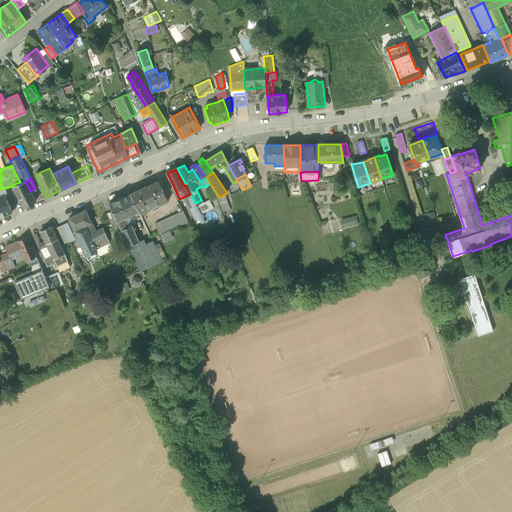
[(25,181),(20,184),(20,182),(14,184),(14,185),(17,192),(16,192),(20,202),(23,207),(36,201),(32,194),(30,191),(25,181)]
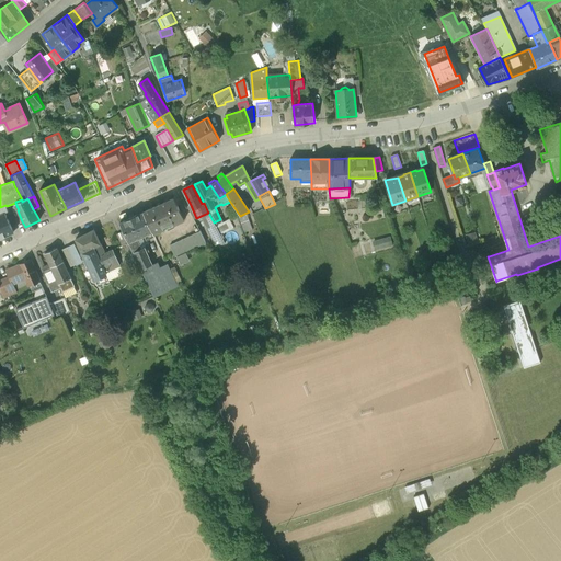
[(173,198),(142,213),(152,231),(153,235),(183,220),(173,198)]
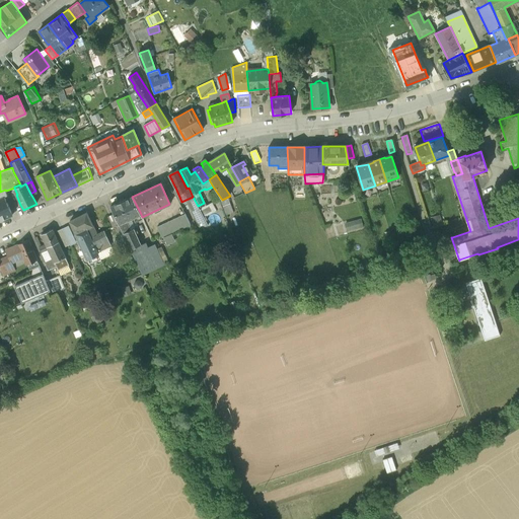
[(5,190),(0,192),(0,221),(13,215),(9,202),(6,194),(6,191),(5,190)]
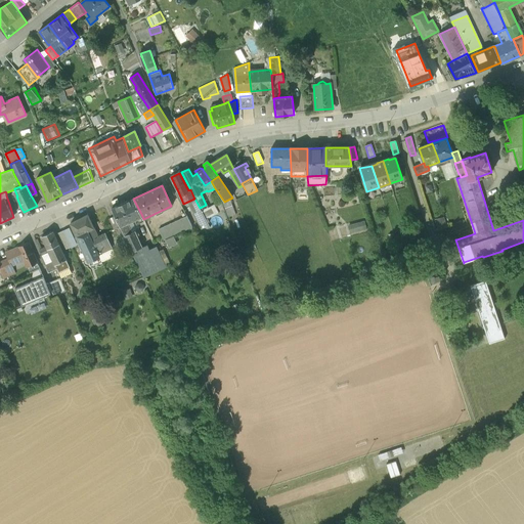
[(183,204),(178,191),(175,192),(181,205),(183,204)]
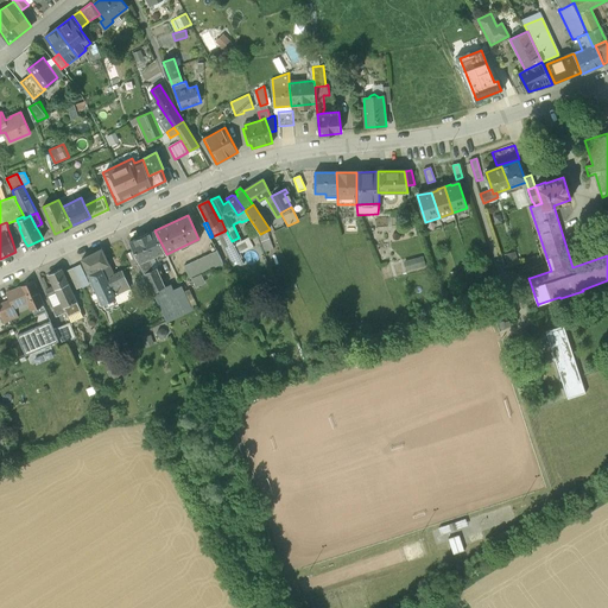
[(154,230),(130,241),(133,251),(144,274),(152,271),(147,259),(165,251),(154,230)]
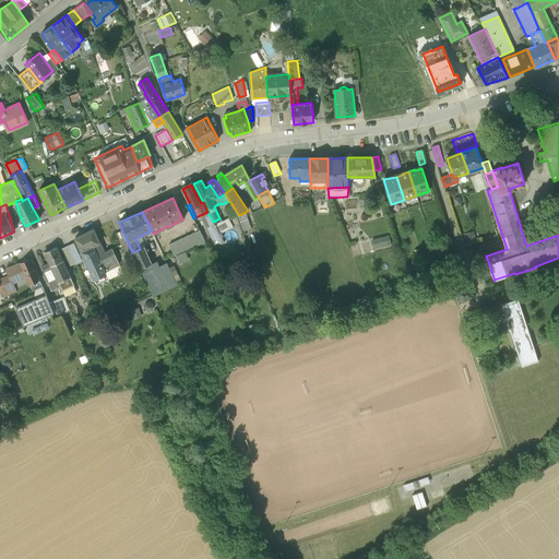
[(227,251),(207,212),(195,217),(200,225),(206,222),(213,235),(210,237),(219,256),(227,251)]
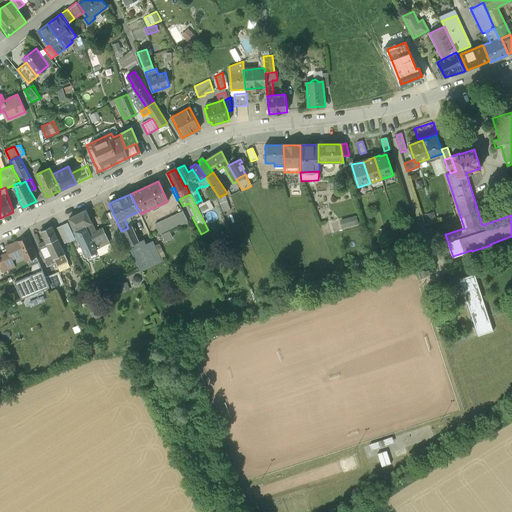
[(86,210),(69,218),(74,231),(85,226),(86,225),(93,241),(106,236),(102,228),(95,232),(86,210)]
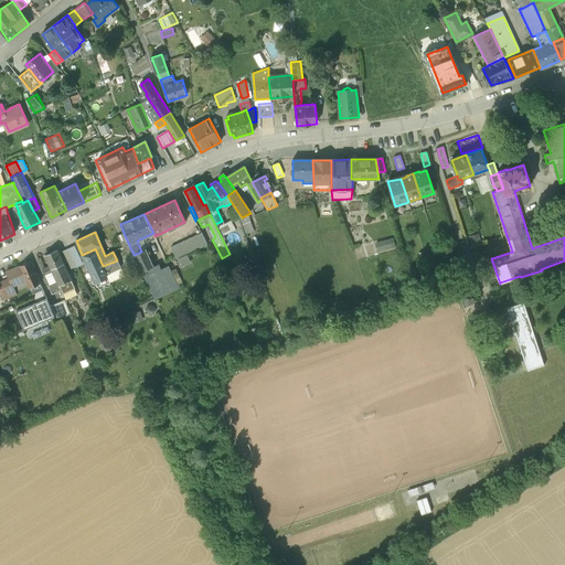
[(134,255),(124,233),(117,236),(123,248),(126,247),(134,265),(138,264),(134,255)]
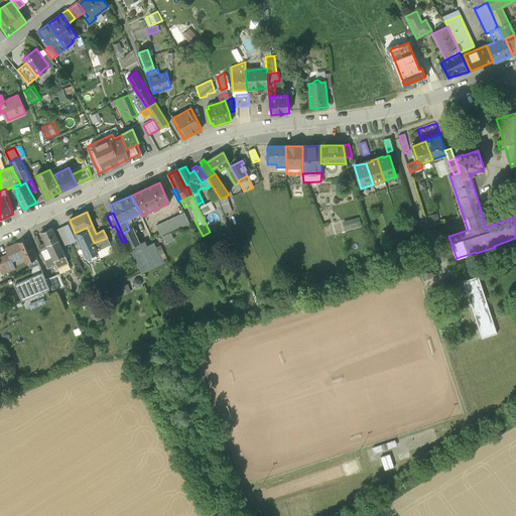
[(183,213),(155,226),(161,237),(189,224),(183,213)]
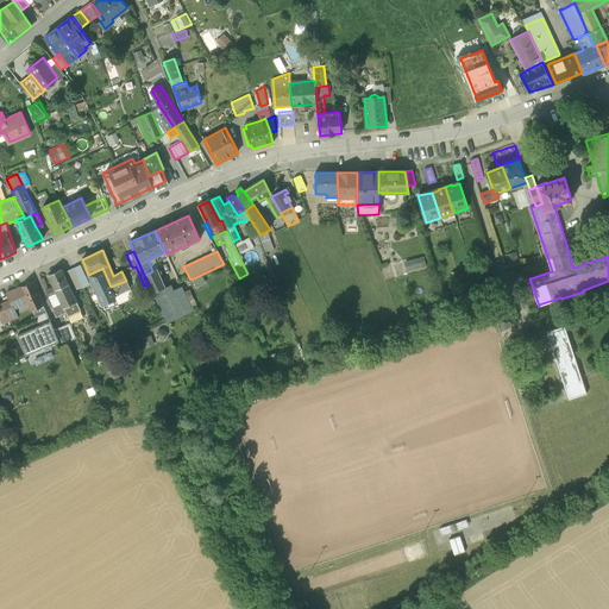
[(414,258),(403,261),(406,268),(415,265),(414,258)]
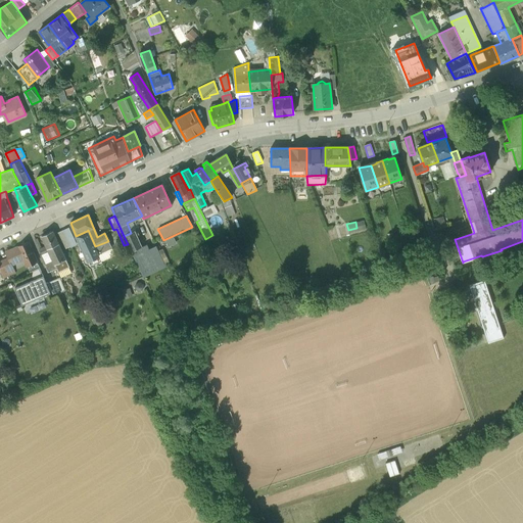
[(68,228),(62,231),(69,247),(75,245),(73,239),(73,238),(68,228)]
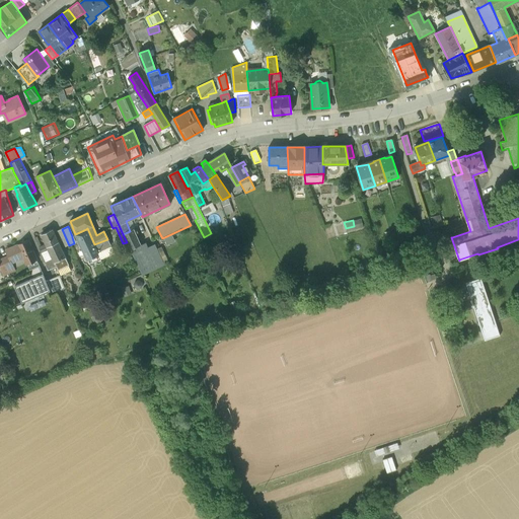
[(52,229),(42,234),(46,244),(48,247),(58,242),(52,229)]
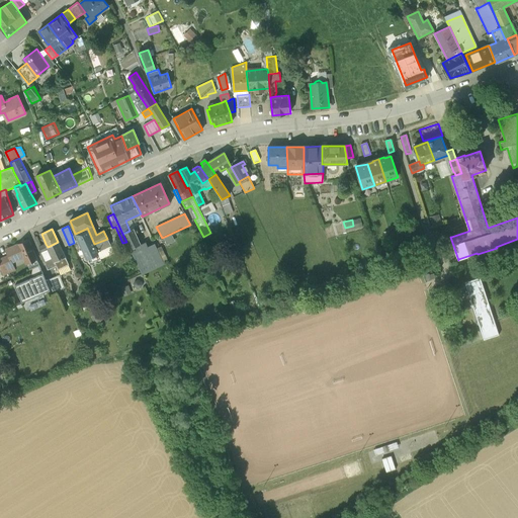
[(69,245),(62,229),(57,231),(65,247),(69,245)]
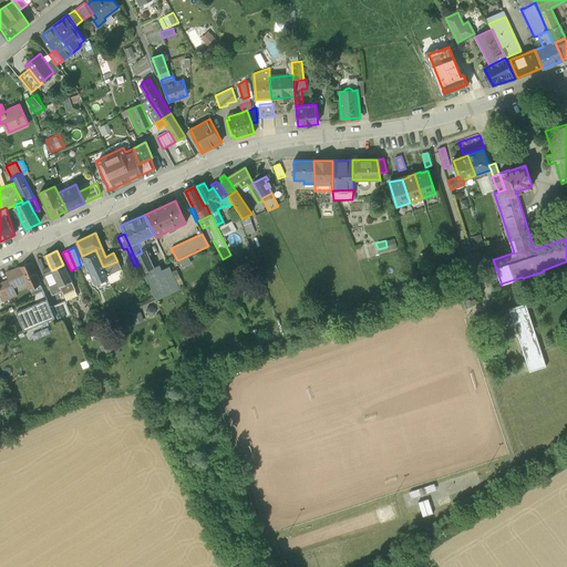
[(82,256),(94,284),(106,278),(105,276),(102,268),(94,250),(82,256)]
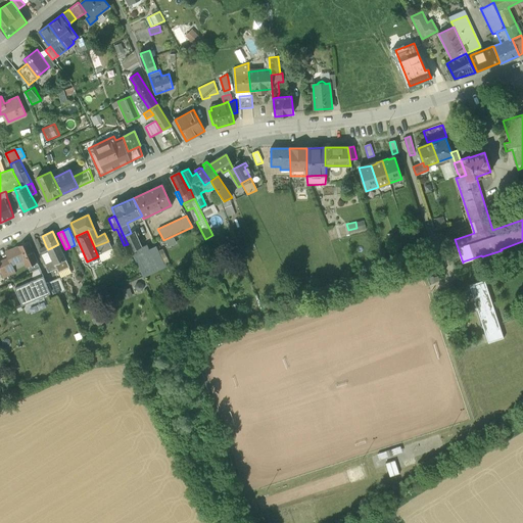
[(145,253),(135,231),(131,233),(124,236),(128,244),(137,265),(143,277),(153,272),(148,259),(152,257),(149,250),(145,253)]
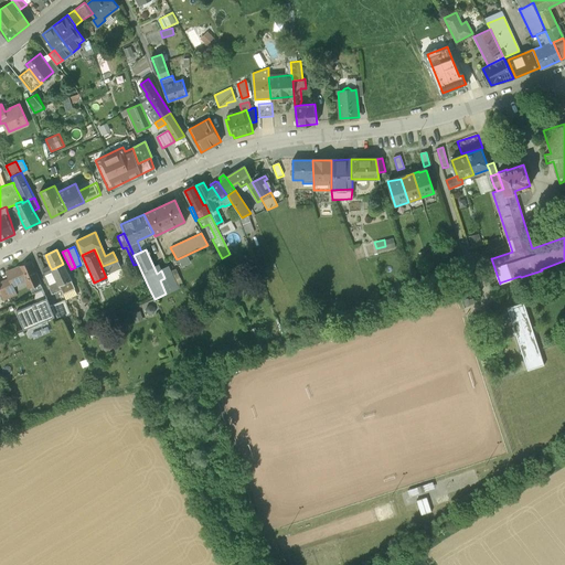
[(103,266),(102,267),(105,275),(120,268),(117,260),(103,266)]
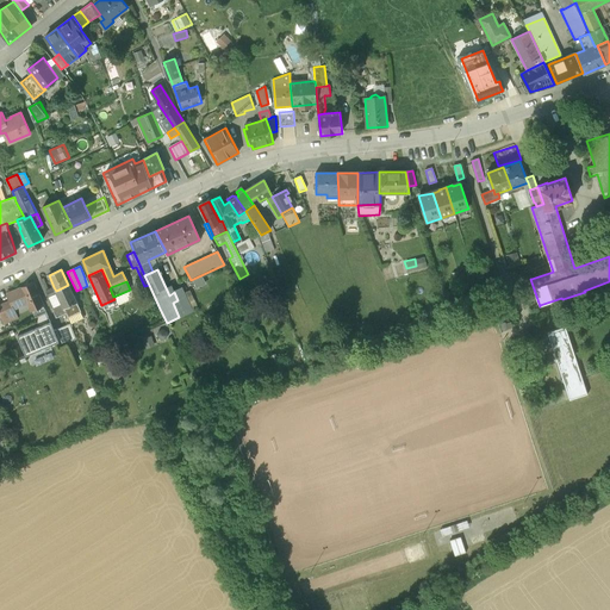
[(33,282),(22,288),(7,294),(10,302),(13,310),(14,309),(27,303),(31,311),(43,306),(33,282)]
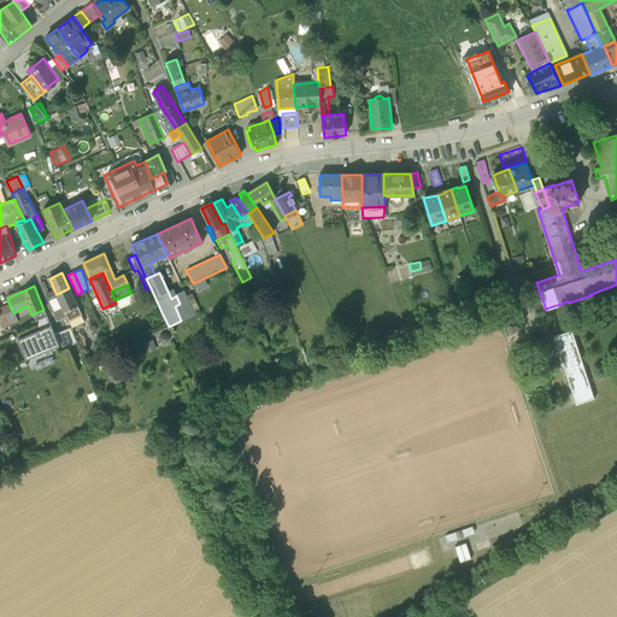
[(69,288),(57,294),(58,298),(63,309),(66,317),(69,322),(82,316),(78,306),(69,288)]
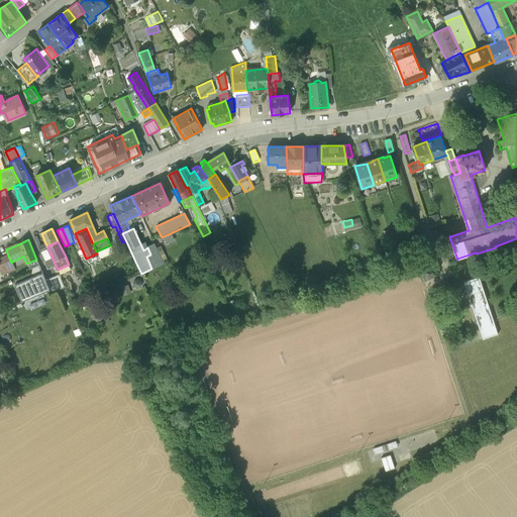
[(45,243),(38,246),(41,252),(48,249),(47,246),(45,243)]
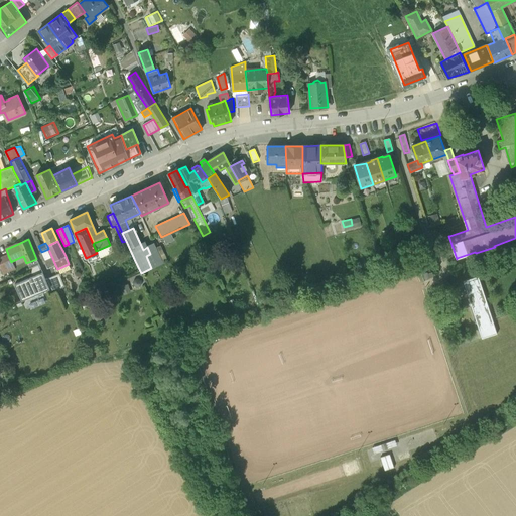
[(162,263),(154,244),(147,247),(150,254),(155,266),(162,263)]
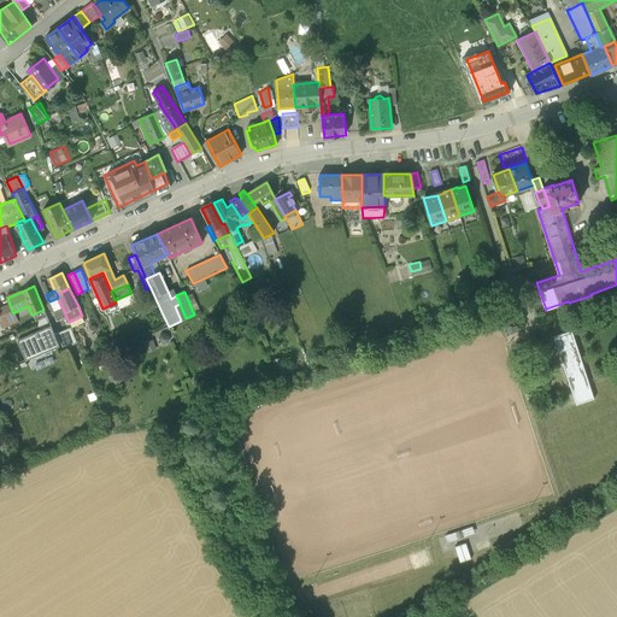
[(10,305),(4,309),(10,324),(17,321),(15,312),(13,313),(10,305)]
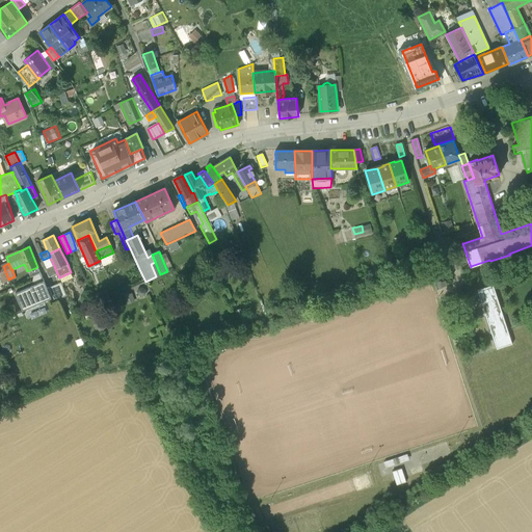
[(8,280),(3,266),(0,266),(0,274),(0,275),(0,274),(0,275),(2,282),(8,280)]
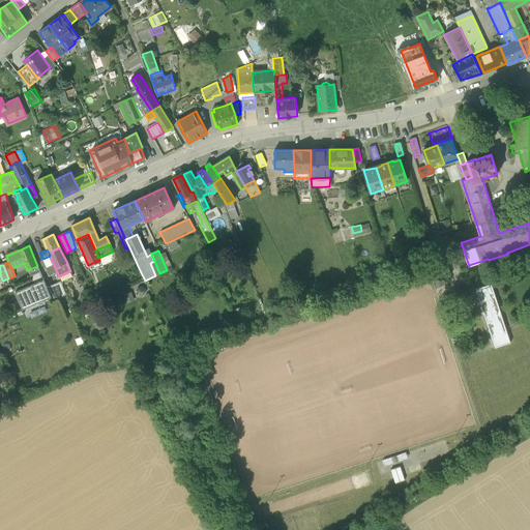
[(54,265),(45,268),(49,276),(57,272),(54,265)]
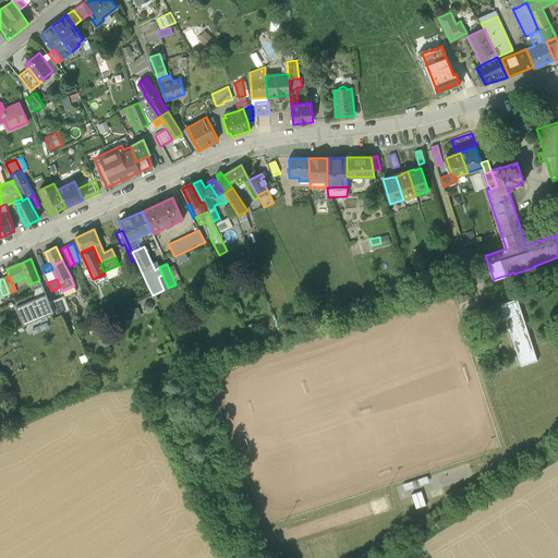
[(46,294),(15,307),(24,326),(53,313),(46,294)]
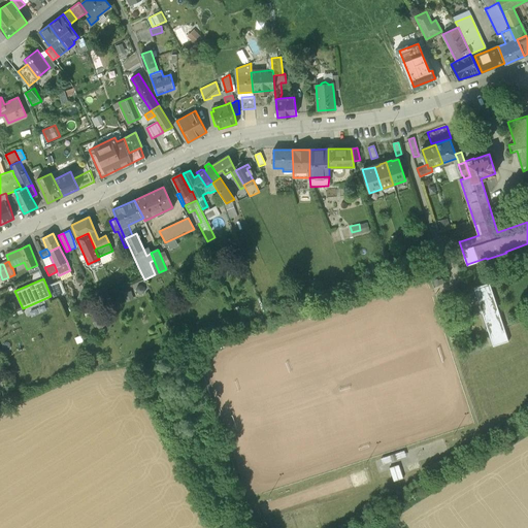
[(48,284),(52,296),(65,293),(62,281),(48,284)]
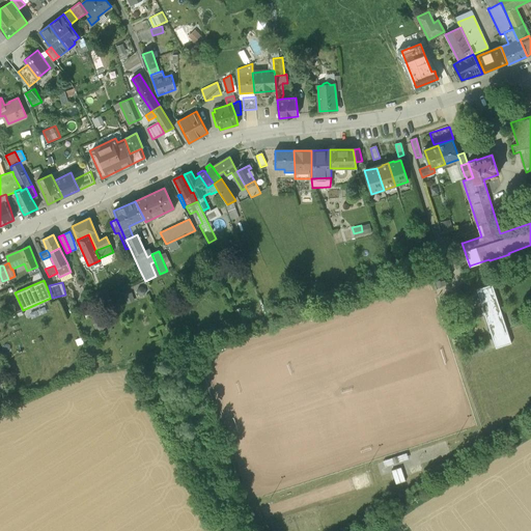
[(479,287),(495,347),(510,343),(495,283),(479,287)]
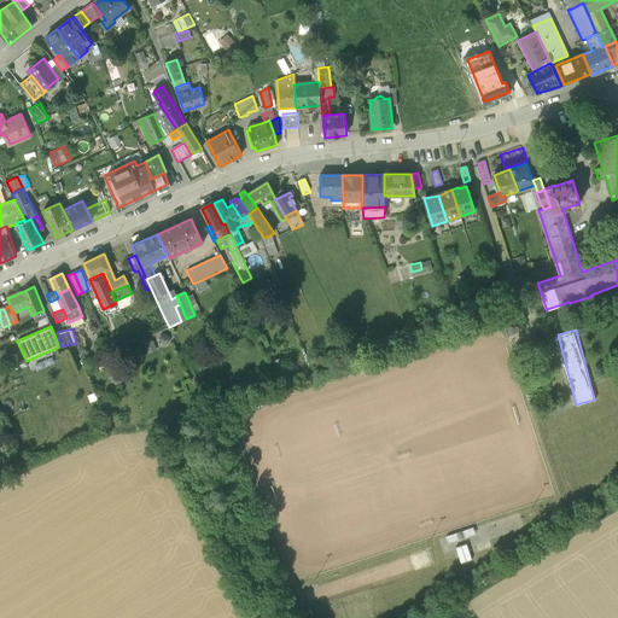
[(499,520),(503,534),(525,528),(520,513),(499,520)]
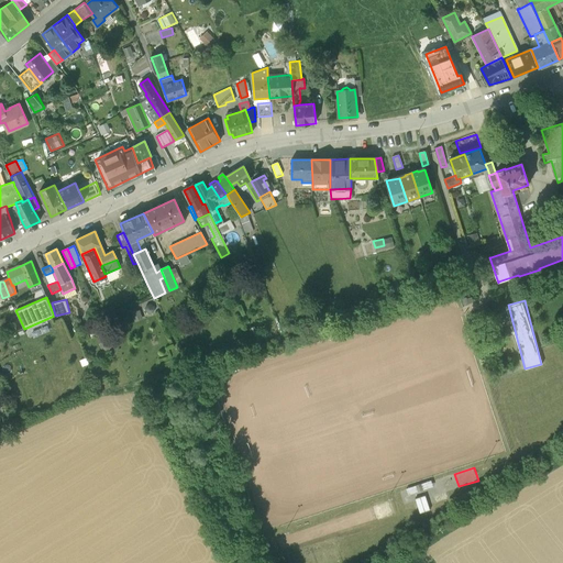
[(429,495),(419,497),(421,510),(431,508),(429,495)]
